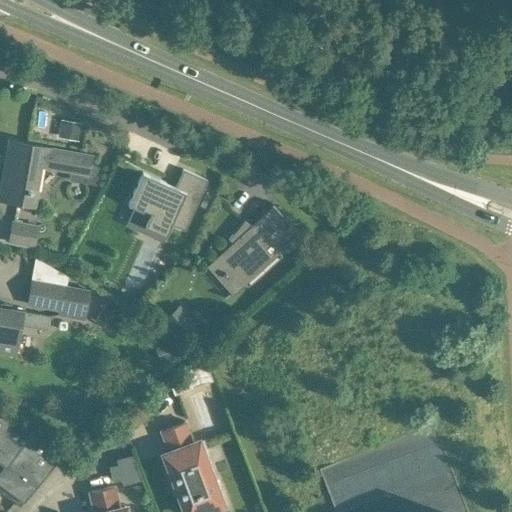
[(61,119),(57,137),(80,142),(84,123),(61,119)]
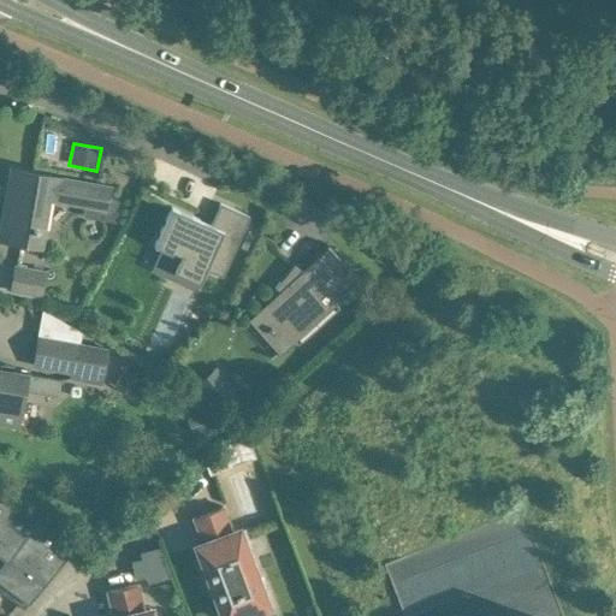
[(9,223),(3,221),(0,234),(0,238),(40,247),(48,199),(106,209),(110,187),(12,169),(7,193),(13,194),(9,223)]
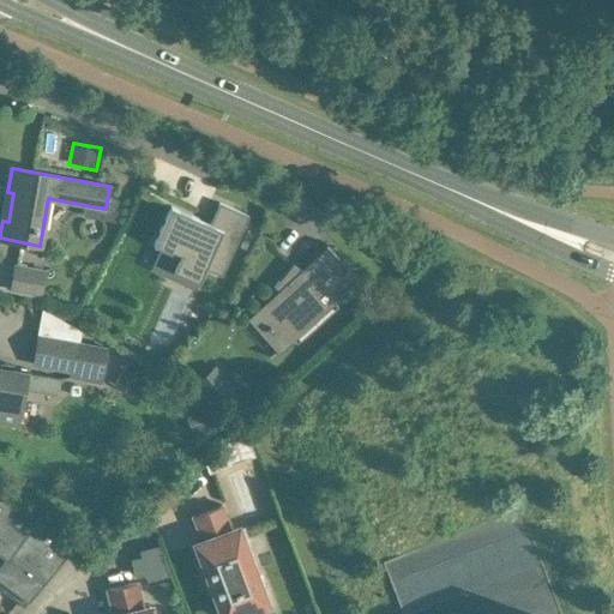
[(170,206),(154,245),(178,257),(178,258),(180,258),(174,270),(186,276),(199,282),(205,269),(222,276),(250,216),(220,203),(210,224),(199,220),(170,206)]
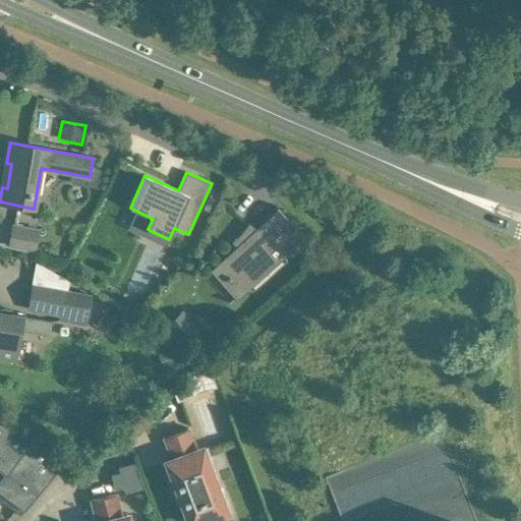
[(282,255),(303,236),(277,207),(276,208),(278,210),(266,221),(269,224),(259,232),(248,224),(232,243),(237,247),(219,265),(228,276),(226,277),(229,281),(239,291),(228,302),(229,303),(243,290),(282,255)]
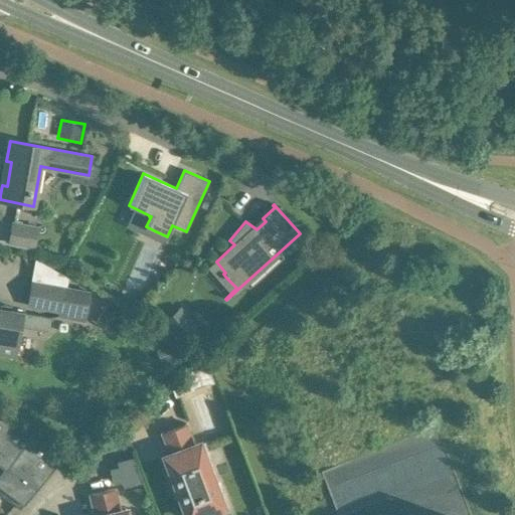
[(13,223),(9,242),(33,247),(37,227),(13,223)]
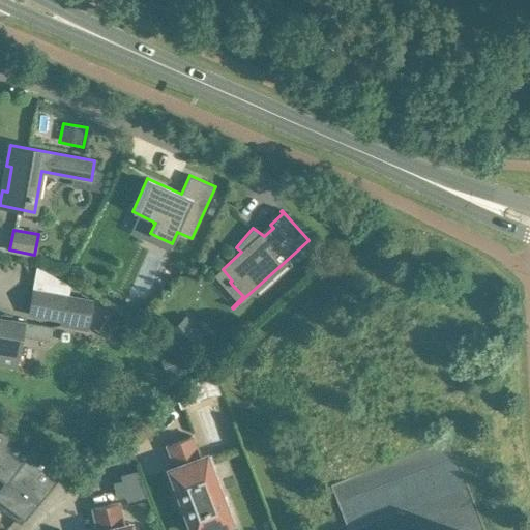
[(91,298),(69,294),(32,287),(27,317),(60,322),(60,326),(87,330),(91,298)]
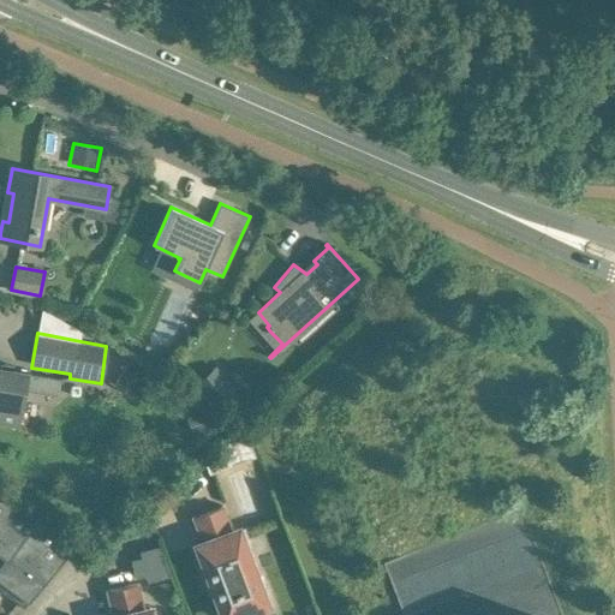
[(132,395),(147,371),(130,360),(114,384),(132,395)]
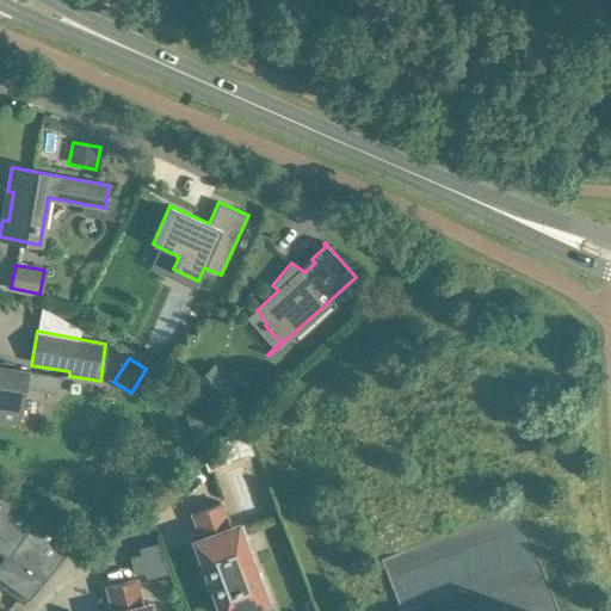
[(0,365),(0,421),(20,425),(22,419),(26,387),(56,392),(59,376),(0,365)]
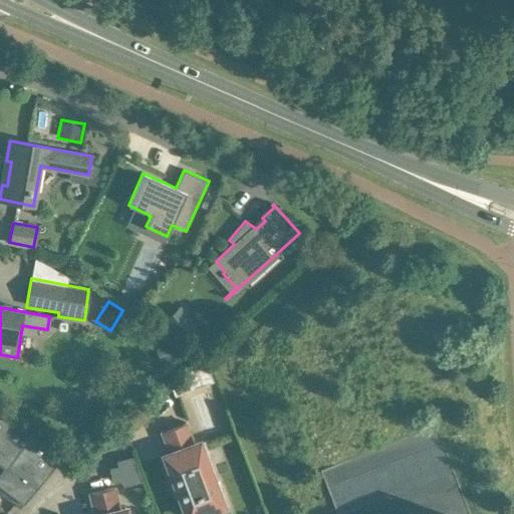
[(187,321),(177,309),(165,320),(181,338),(190,330),(184,324),(187,321)]
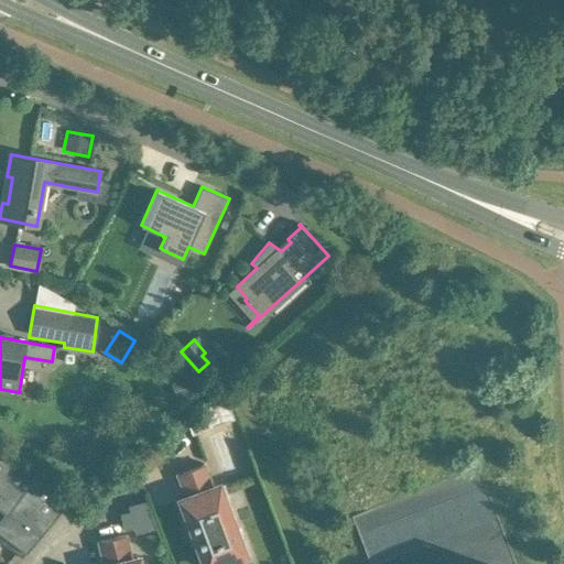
[(223,422),(232,418),(224,393),(215,402),(223,422)]
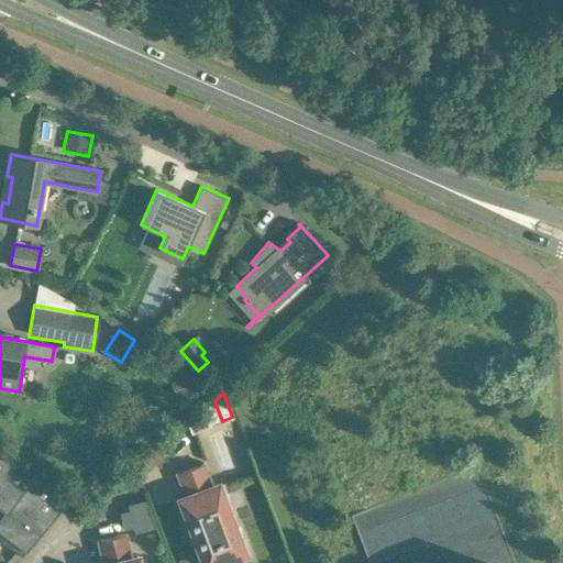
[(192,432),(205,428),(200,415),(189,424),(192,432)]
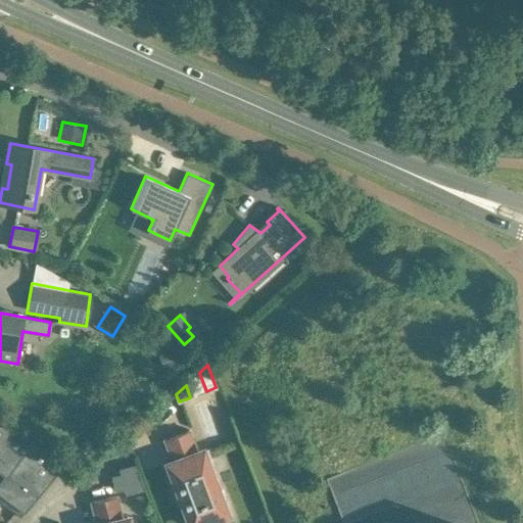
[(0,498),(20,515),(59,465),(31,442),(0,420),(0,498)]
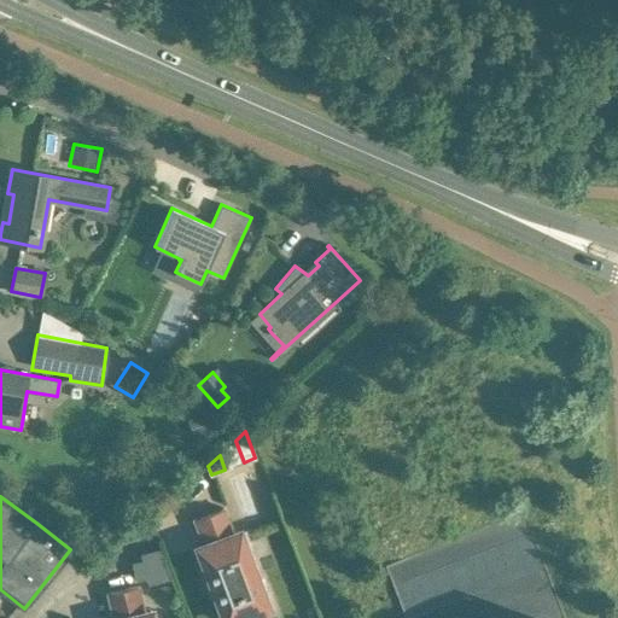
[(198,548),(225,617),(264,617),(262,611),(267,610),(238,532),(233,535),(223,508),(193,519),(204,546),(198,548)]
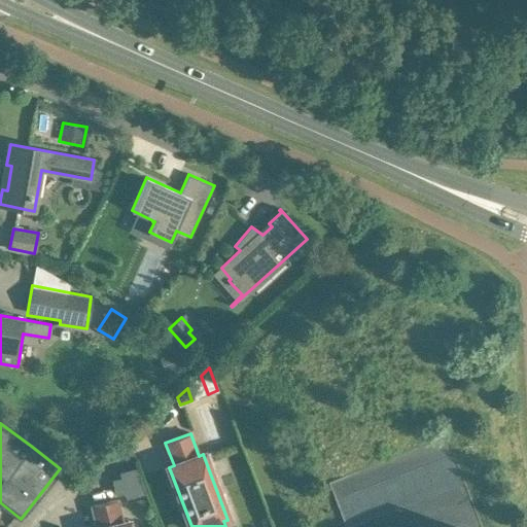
[(482,526),(448,437),(329,483),(345,526),(353,526),(362,524),(363,526),(482,526)]
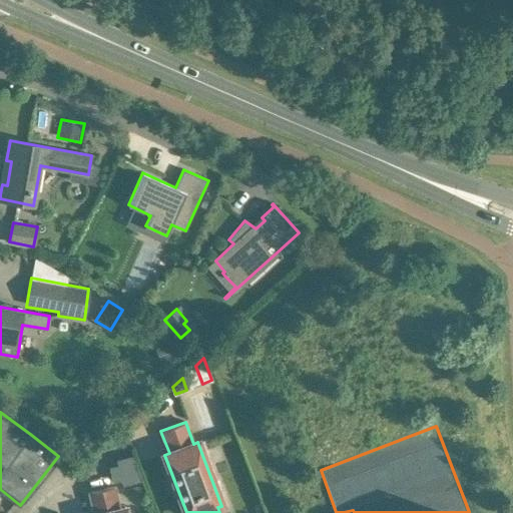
[(122,465),(110,468),(113,481),(125,478),(126,484),(139,480),(131,457),(120,459),(122,465)]
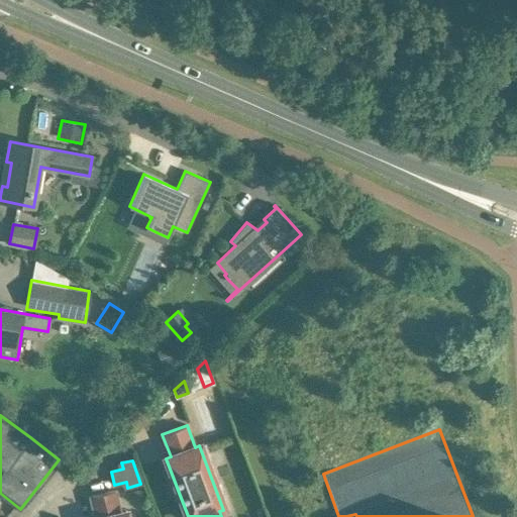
[(126,516),(125,512),(121,513),(115,490),(90,497),(94,516),(126,516)]
